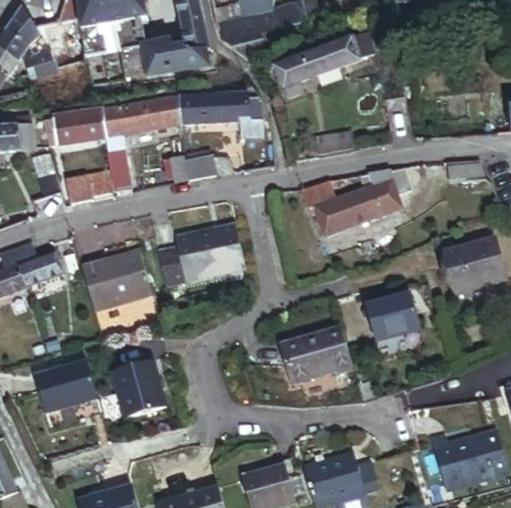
[(65,0),(58,22),(81,20),(78,0),(65,0)]
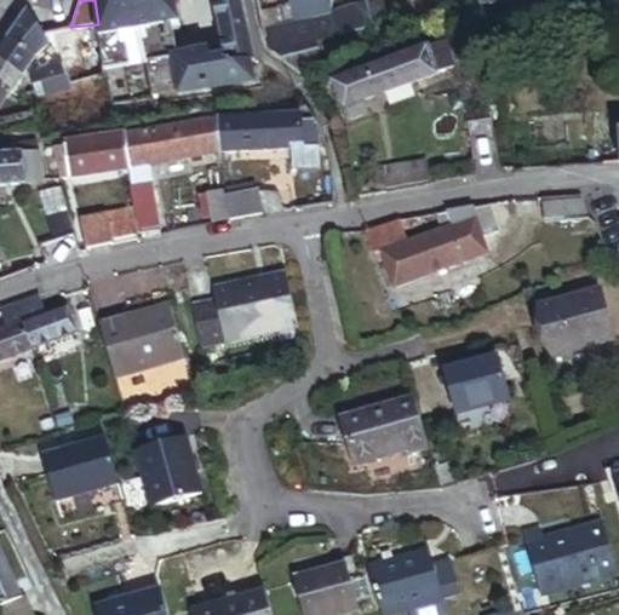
[(95,0),(98,24),(105,67),(145,57),(145,59),(171,52),(173,61),(107,78),(110,102),(252,74),(253,53),(258,52),(245,0),(208,0),(216,29),(217,36),(178,45),(173,16),(185,13),(183,0),(95,0)]
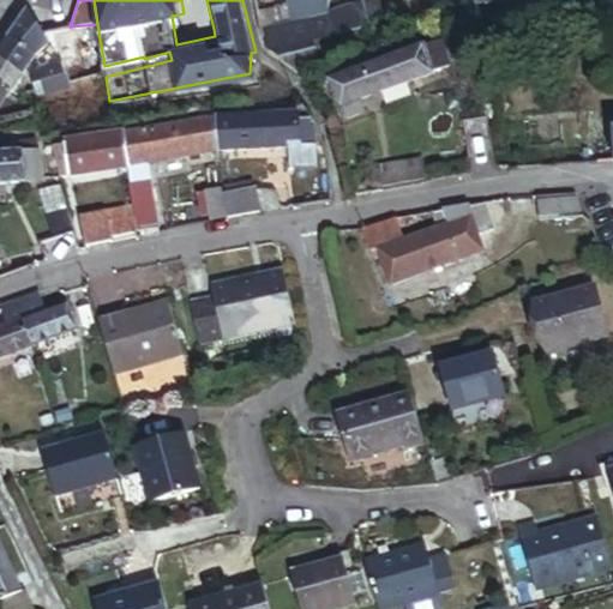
[(359,0),(329,7),(326,35),(368,25),(368,20),(368,0),(359,0)]
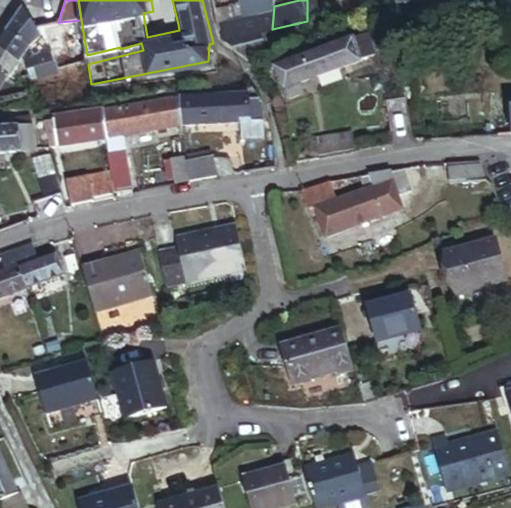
[(307,0),(307,17),(324,16),(325,24),(338,21),(338,0),(328,0),(323,1),(323,0),(307,0)]
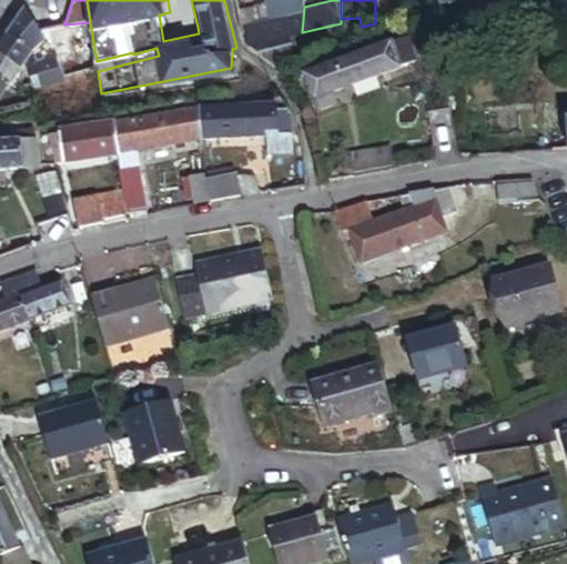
[(276,38),(271,13),(257,16),(254,1),(236,3),(243,32),(255,39),(255,42),(276,38)]
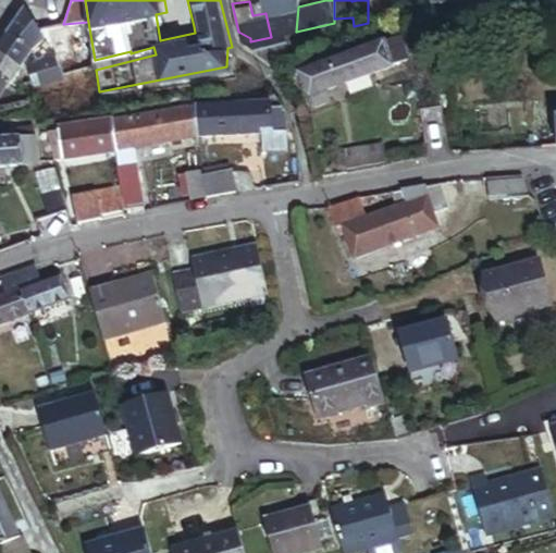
[(457,2),(439,3),(439,17),(457,17),(457,2)]
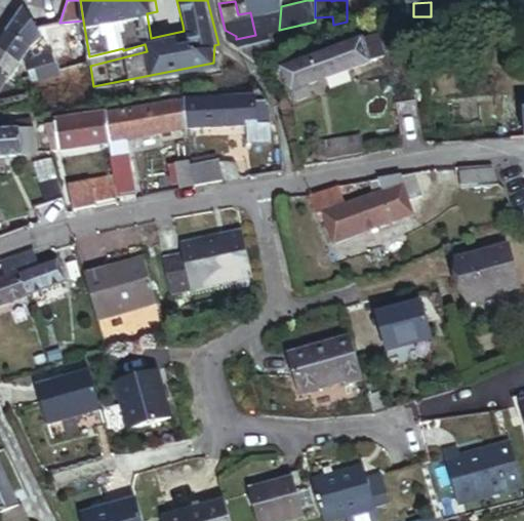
[(279,30),(281,6),(250,12),(255,35),(269,32),(279,30)]
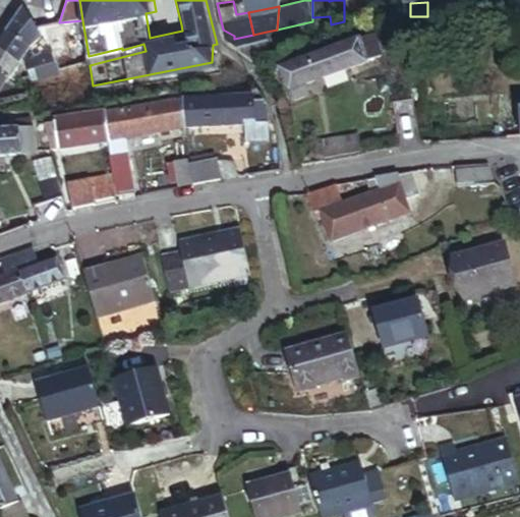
[(0,88),(39,35),(49,51),(25,57),(31,77),(90,62),(89,56),(82,20),(59,22),(33,25),(21,7),(14,17),(4,34),(0,40),(0,88)]
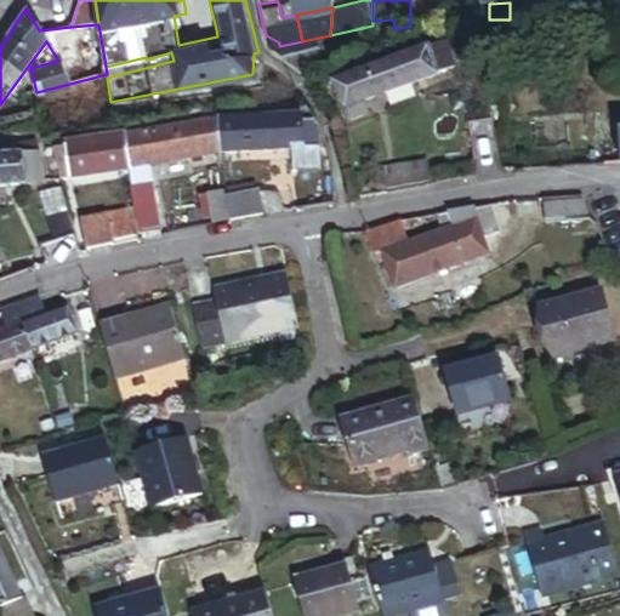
[(320,57),(318,38),(302,41),(279,46),(297,62),(320,57)]
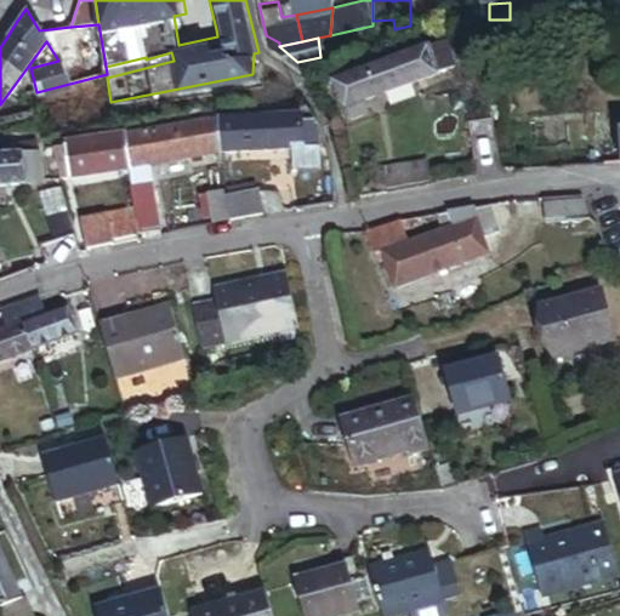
[(449,44),(335,78),(347,118),(367,112),(362,96),(456,68),(449,44)]
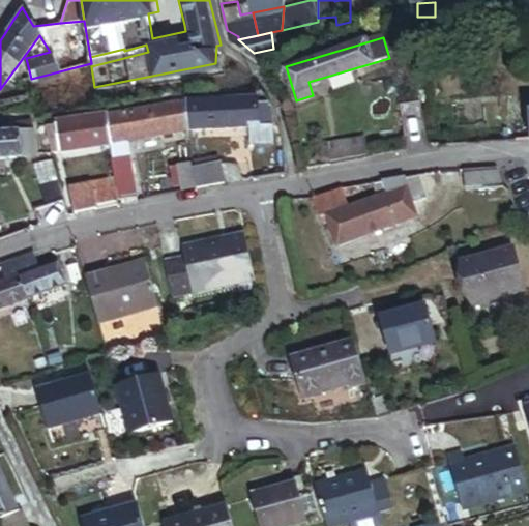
[(266,114),(265,105),(258,105),(257,97),(231,98),(232,126),(272,125),(271,114),(266,114)]
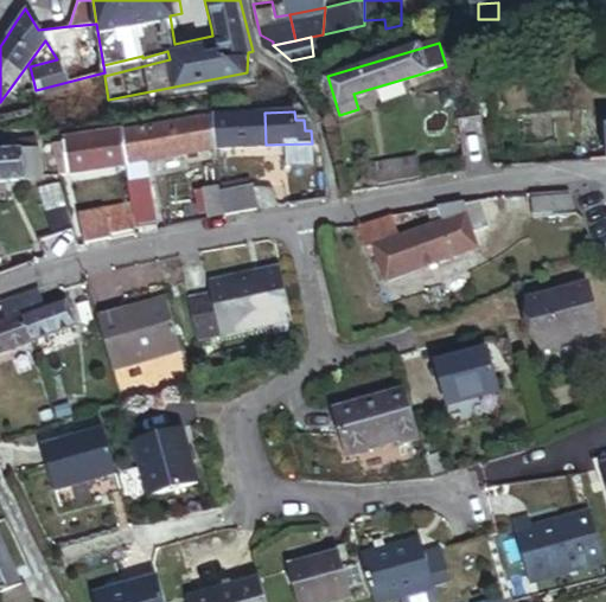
[(466,167),(490,164),(483,111),(459,114),(466,167)]
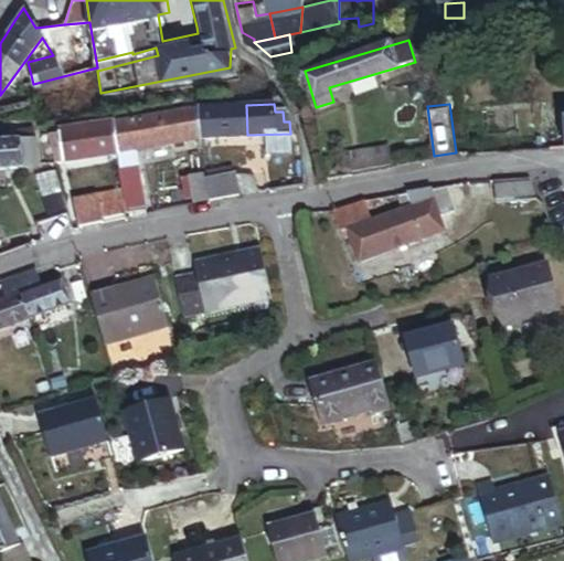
[(247,135),(246,105),(190,109),(195,138),(247,135)]
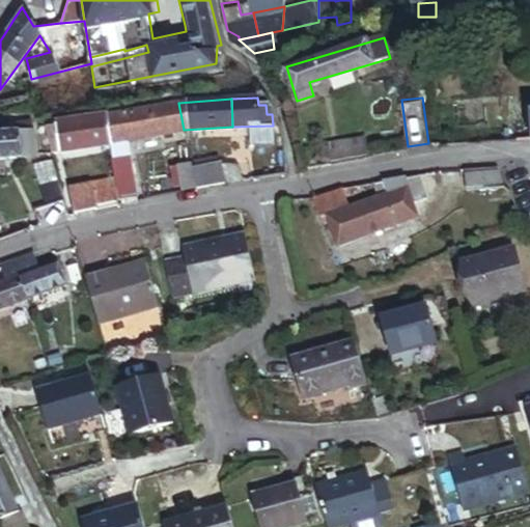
[(184,130),(178,103),(150,107),(156,134),(184,130)]
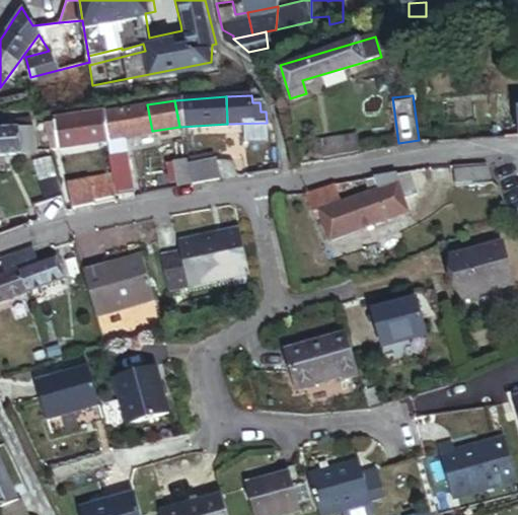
[(152,131),(147,104),(120,108),(126,134),(152,131)]
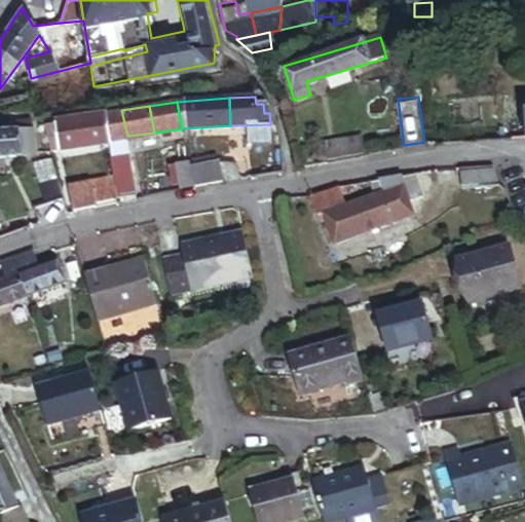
[(127,136),(121,110),(100,114),(104,140),(127,136)]
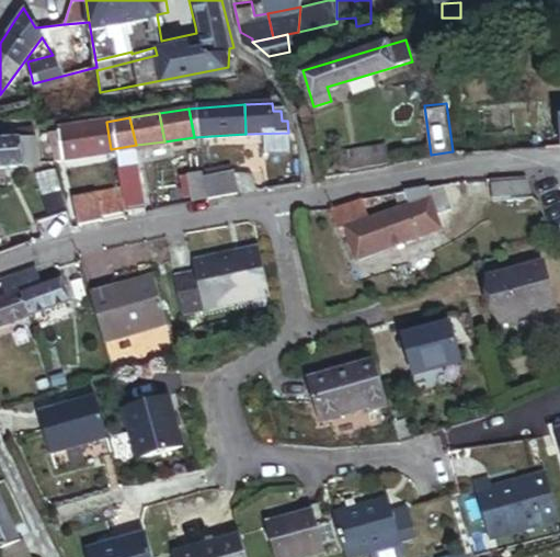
[(111,149),(106,122),(41,132),(49,159),(111,149)]
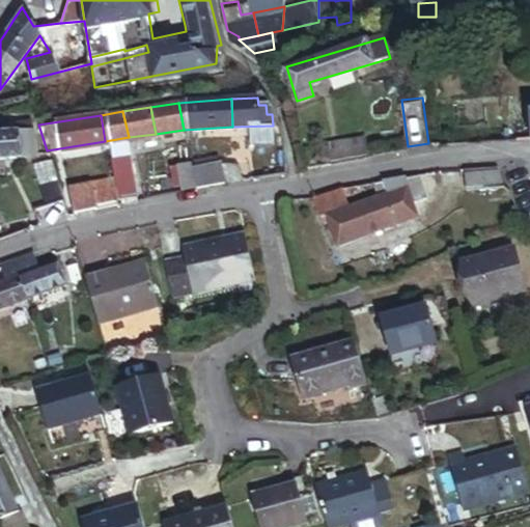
[(363,133),(325,140),(328,158),(367,151),(363,133)]
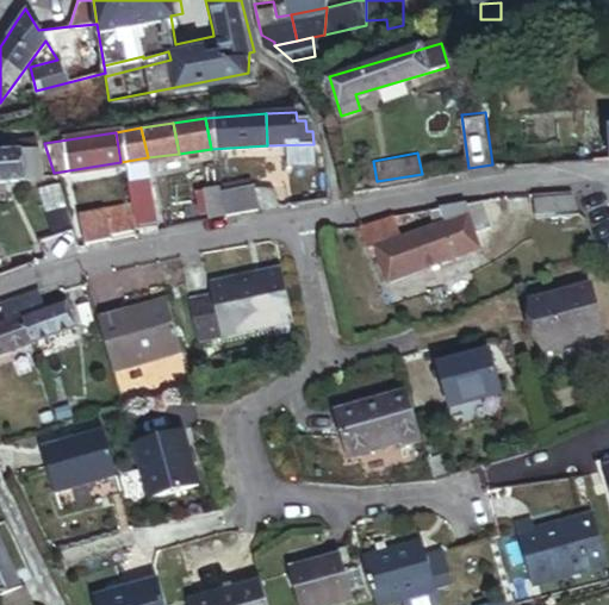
[(0,191),(35,193),(37,162),(0,158),(0,191)]
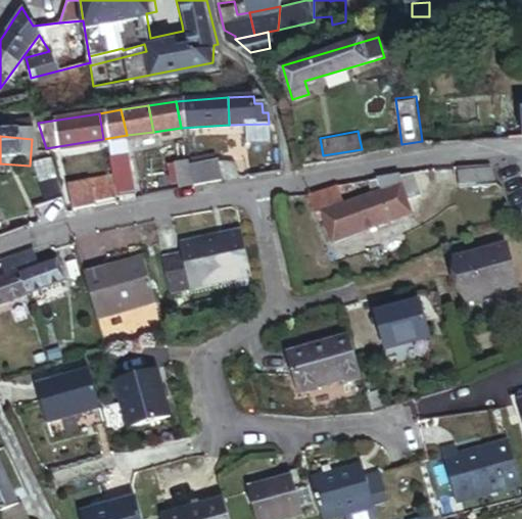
[(218,153),(186,159),(186,162),(188,169),(219,162),(218,153)]
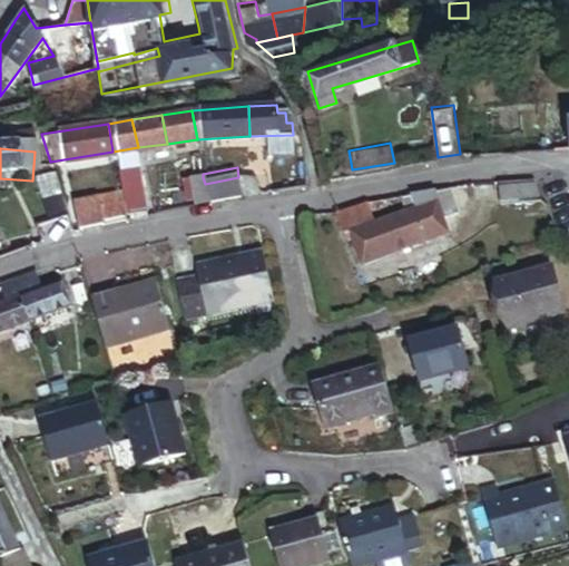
[(195,203),(242,194),(238,177),(205,184),(203,177),(190,179),(195,198),(195,203)]
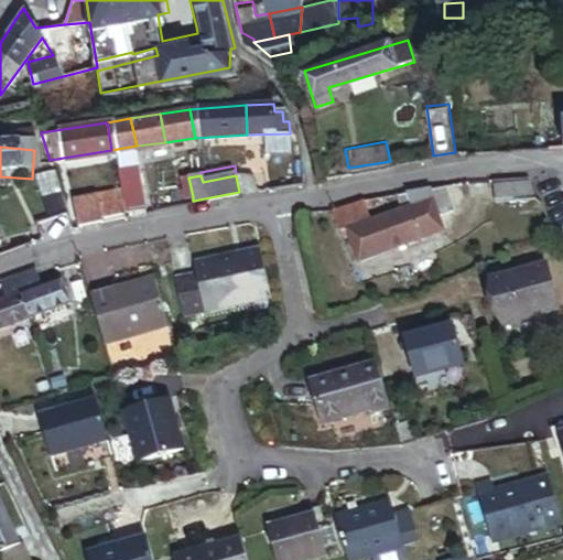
[(528,175),(493,178),(495,200),(538,197),(528,175)]
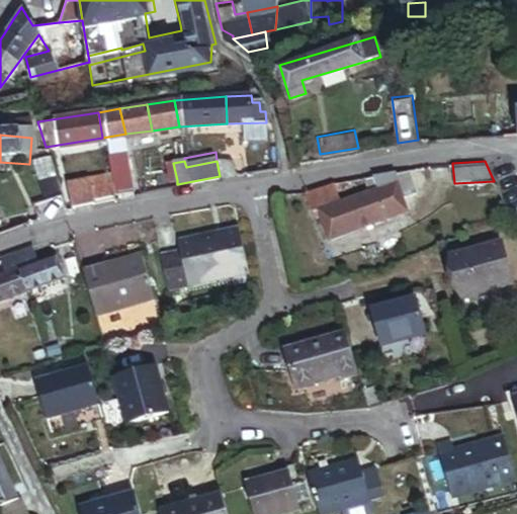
[(173,163),(166,162),(169,181),(177,180),(173,163)]
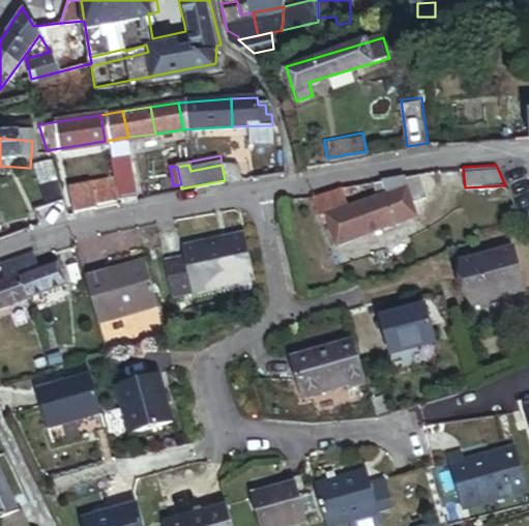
[(418,173),(373,181),(375,196),(346,206),(339,187),(312,197),(320,221),(328,218),(338,242),(417,211),(413,201),(427,196),(418,173)]
